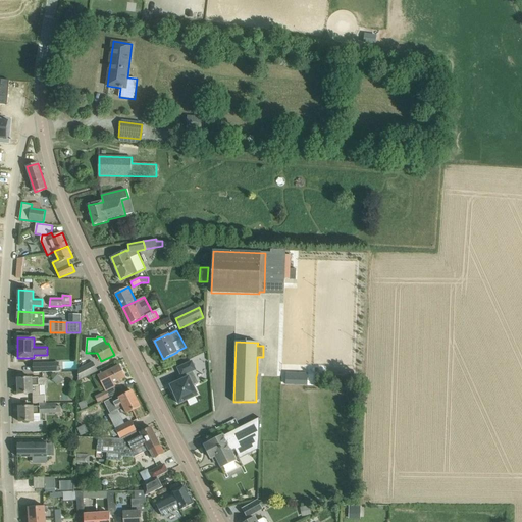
[(199,383),(193,371),(196,370),(192,361),(177,368),(181,376),(183,376),(184,379),(170,385),(179,404),(198,396),(194,385),(199,383)]
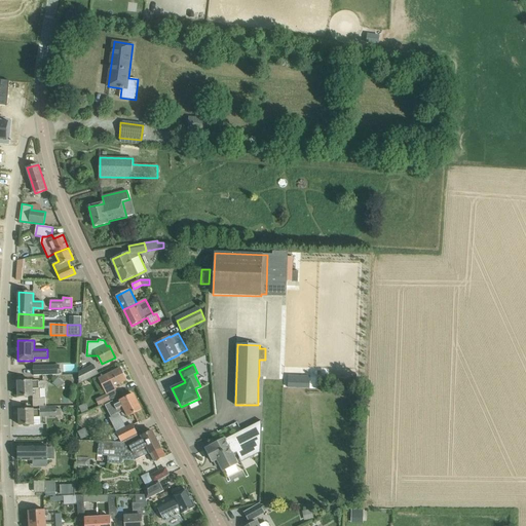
[(60,365),(33,366),(34,375),(62,374),(62,370),(60,370),(60,365)]
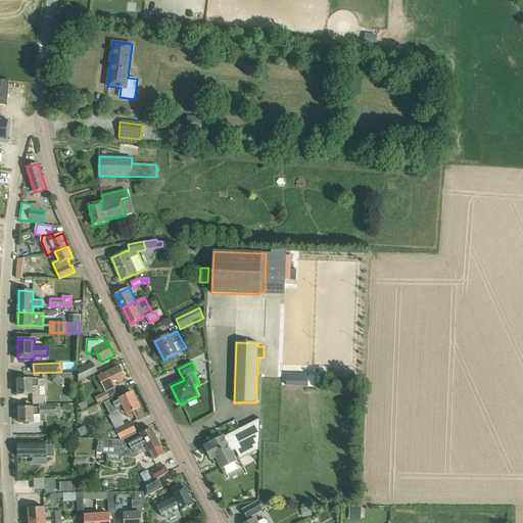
[(79,370),(79,382),(98,372),(93,363),(79,370)]
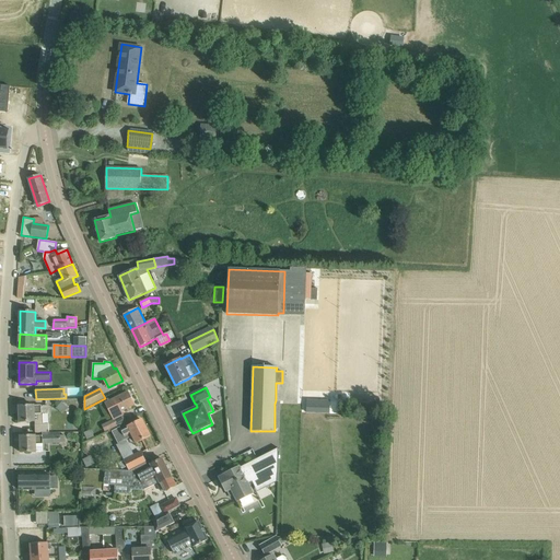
[(115,401),(107,405),(111,411),(109,412),(113,420),(121,416),(120,412),(135,405),(128,393),(114,400),(115,401)]
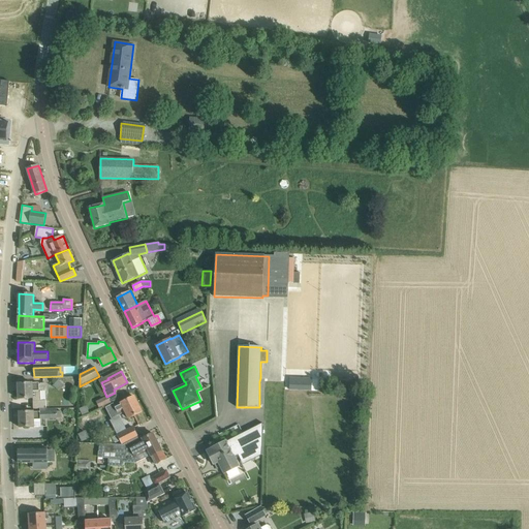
[(290,378),(290,385),(305,385),(304,390),(311,391),(312,379),(290,378)]
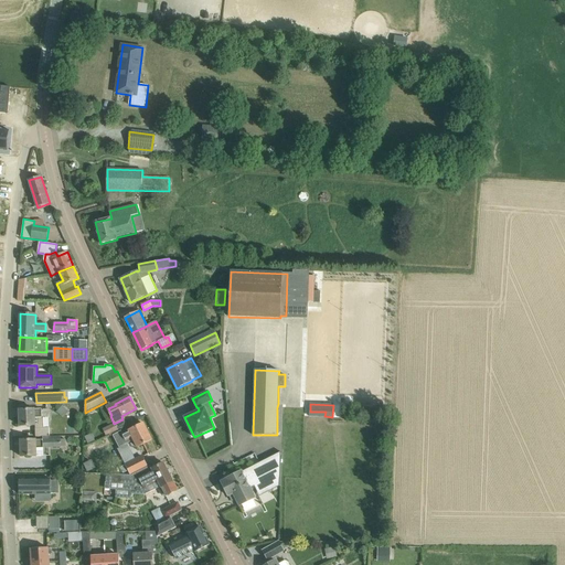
[(34,409),(20,409),(20,426),(35,426),(35,437),(43,436),(50,436),(49,428),(44,428),(42,428),(42,417),(43,417),(49,417),(49,409),(34,409)]
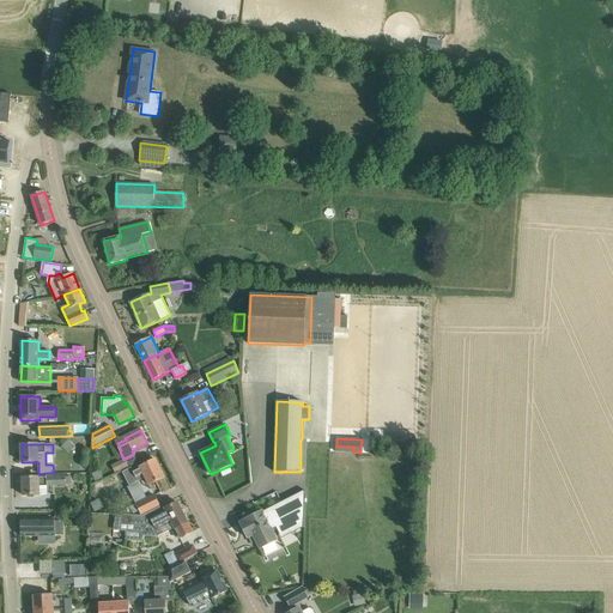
[(123,460),(111,466),(115,472),(127,466),(123,460)]
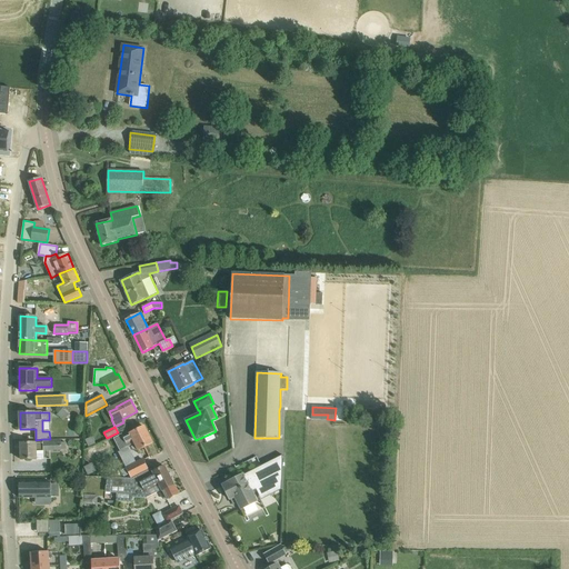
[(131,435),(125,437),(122,433),(116,437),(120,447),(127,443),(128,446),(136,442),(139,450),(153,443),(145,427),(130,433),(131,435)]
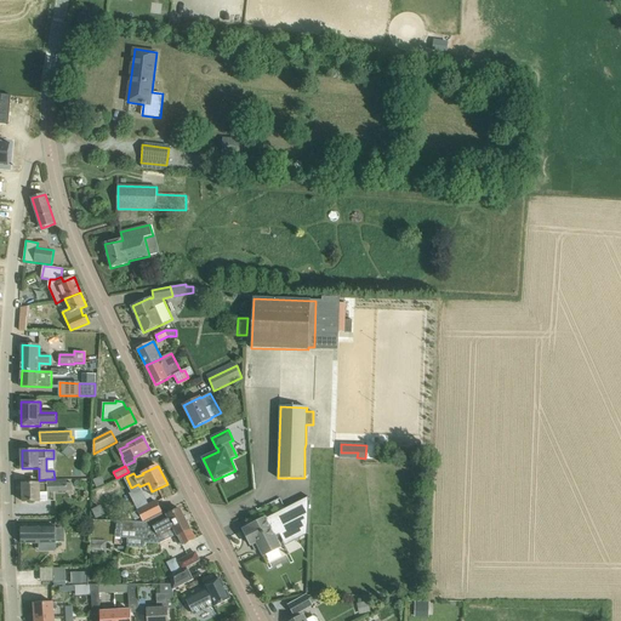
[(40,483),(23,484),(23,502),(40,501),(40,493),(47,493),(47,491),(67,491),(67,490),(67,483),(47,483),(40,484),(40,483)]
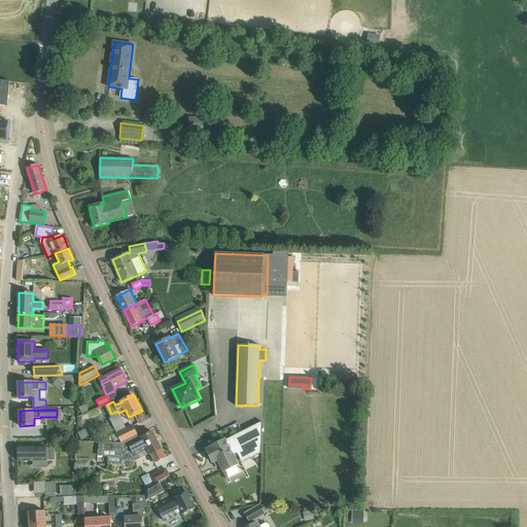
[(237,434),(207,450),(213,463),(214,462),(217,460),(220,465),(223,471),(239,464),(234,455),(238,453),(241,459),(251,454),(250,451),(261,446),(262,422),(242,431),(245,438),(240,441),(237,434)]
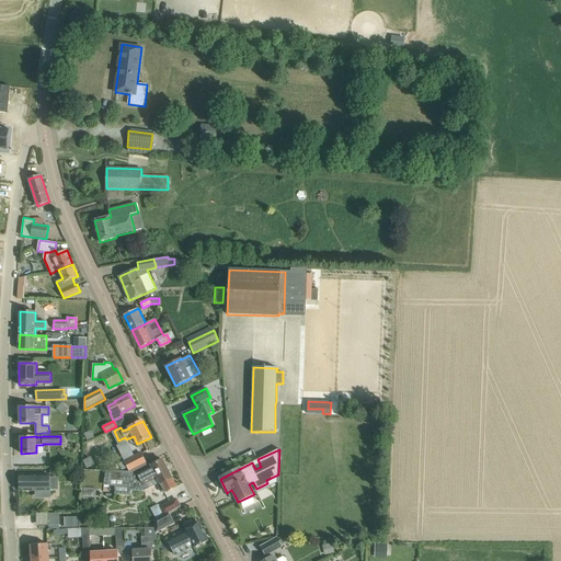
[(123,462),(119,465),(123,470),(126,469),(128,468),(129,471),(146,464),(140,451),(134,456),(132,456),(124,460),(125,461),(123,462)]
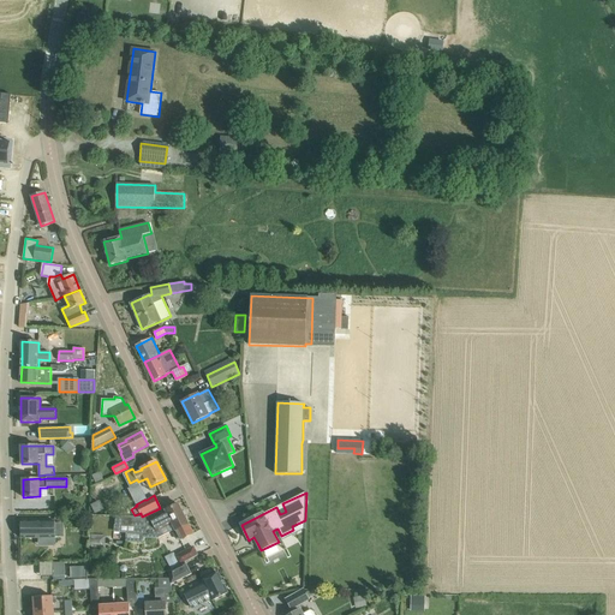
[(144,518),(117,517),(115,531),(127,532),(126,542),(144,543),(144,537),(159,538),(175,530),(177,532),(173,533),(177,541),(180,539),(180,541),(193,533),(178,503),(166,511),(163,507),(144,517),(144,518)]
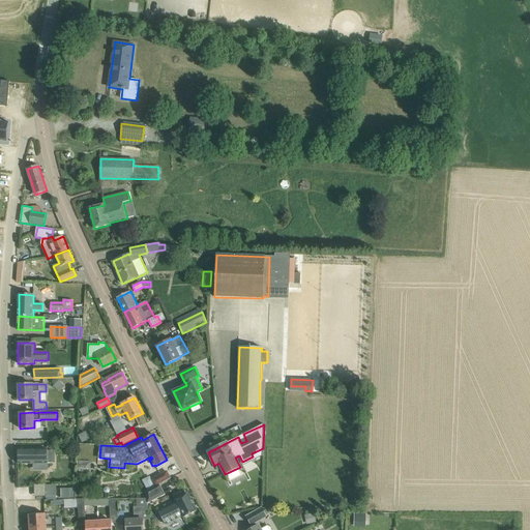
[(48,462),(54,462),(54,450),(48,450),(48,449),(19,449),(19,464),(48,464),(48,462)]
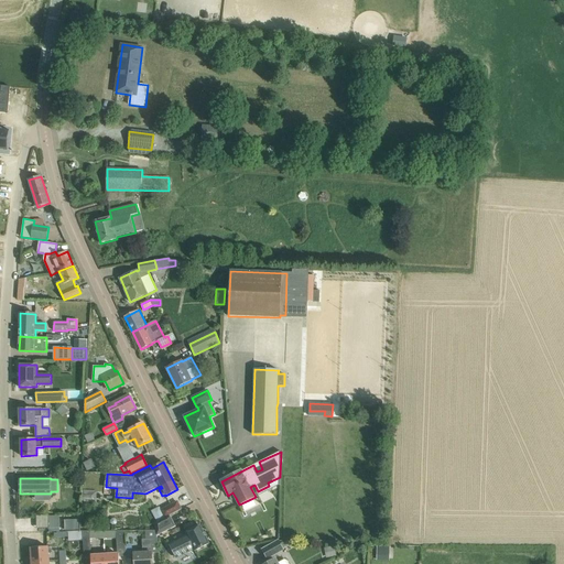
[(82,501),(96,502),(97,491),(83,490),(82,501)]
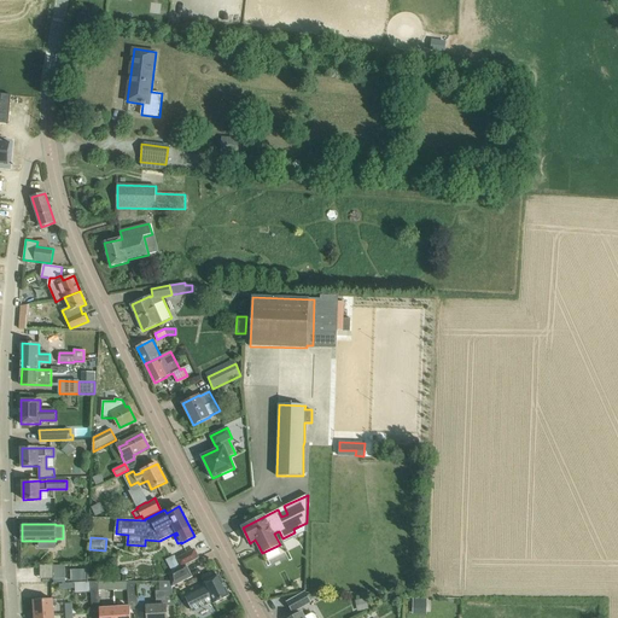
[(194,551),(176,559),(181,567),(198,559),(194,551)]
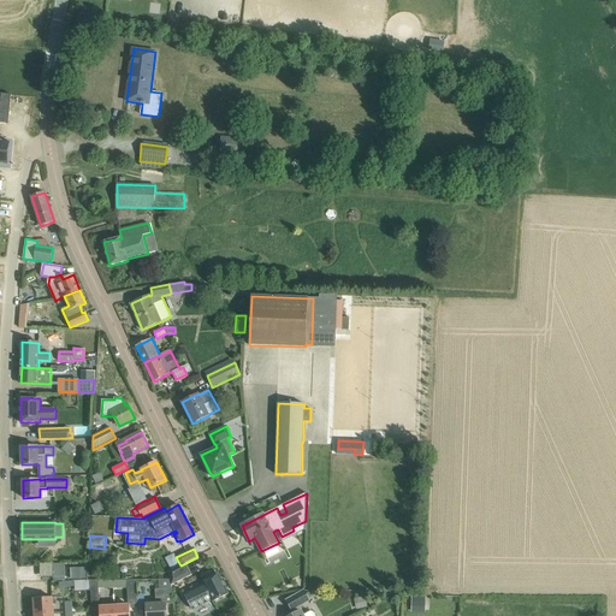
[(172,554),(164,558),(170,567),(177,562),(172,554)]
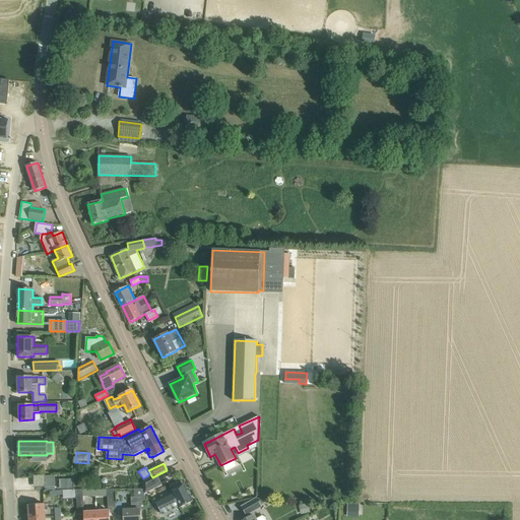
[(143,482),(145,493),(160,484),(156,475),(143,482)]
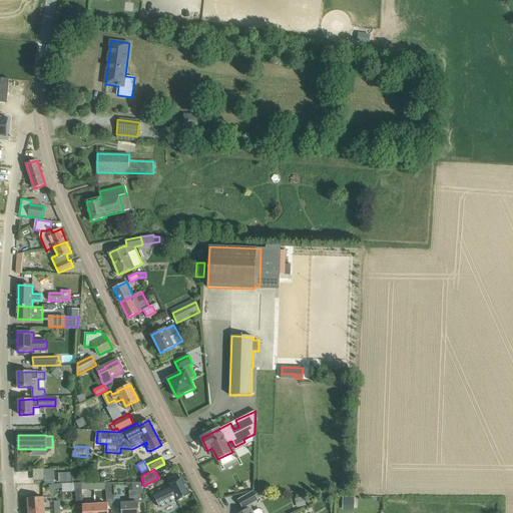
[(54,472),(44,473),(44,481),(45,481),(54,480),(54,478),(54,472)]
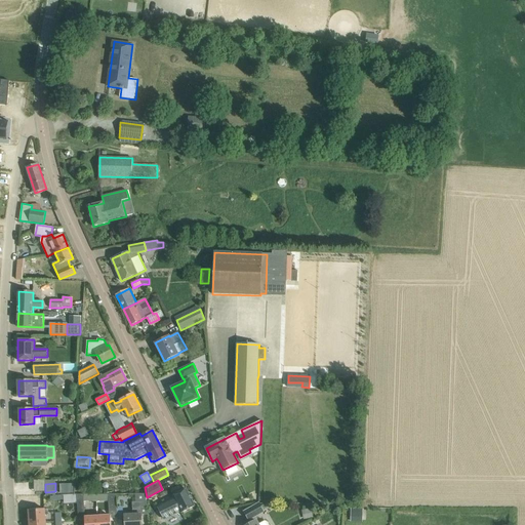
[(158,507),(164,519),(180,511),(182,513),(195,506),(187,489),(173,496),(174,498),(158,507)]
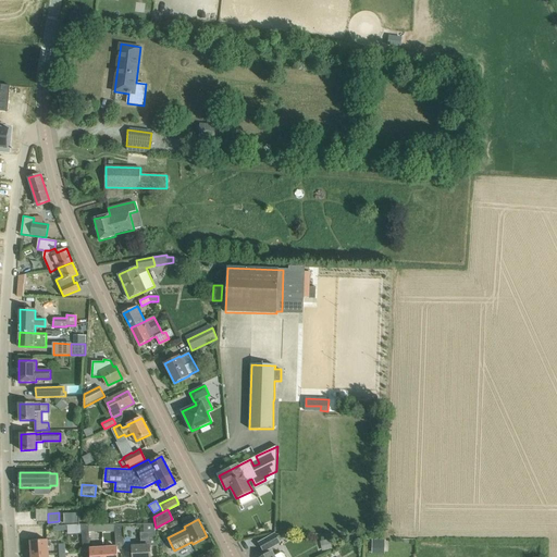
[(102,524),(82,525),(84,549),(90,549),(89,532),(102,532),(102,524)]
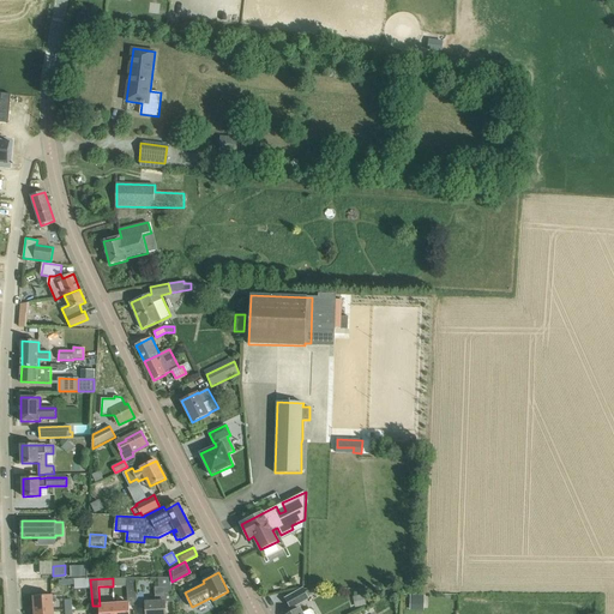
[(136,578),(113,578),(113,587),(127,585),(128,603),(130,603),(138,603),(136,578)]
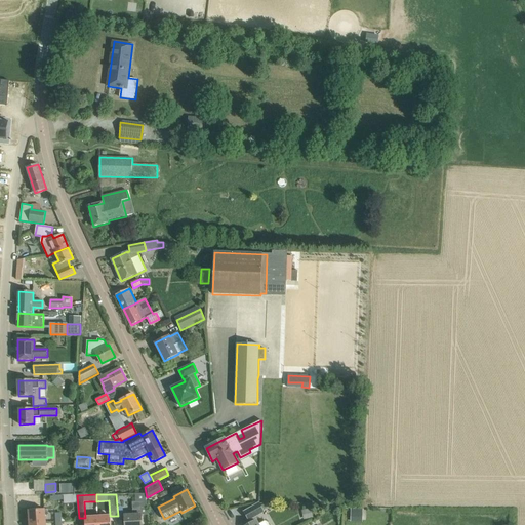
[(133,515),(125,516),(125,524),(142,524),(142,515),(149,515),(147,501),(136,502),(132,502),(133,515)]
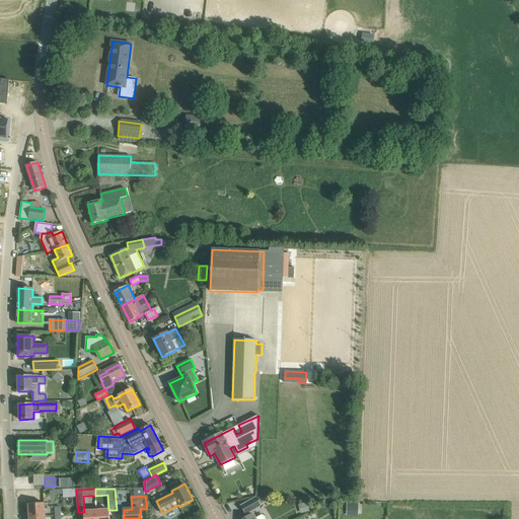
[(240,504),(246,514),(262,505),(256,496),(240,504)]
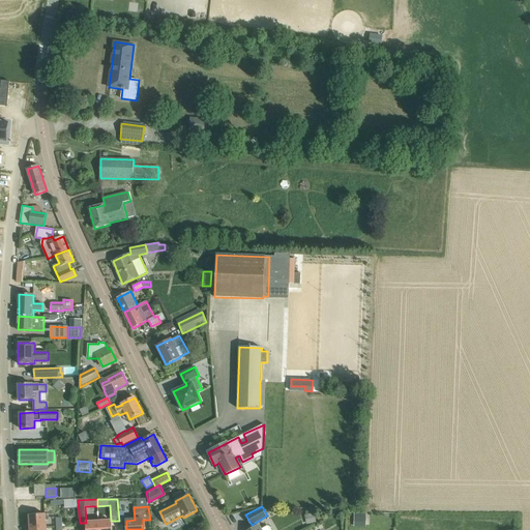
[(314,512),(304,516),(306,524),(316,522),(314,512)]
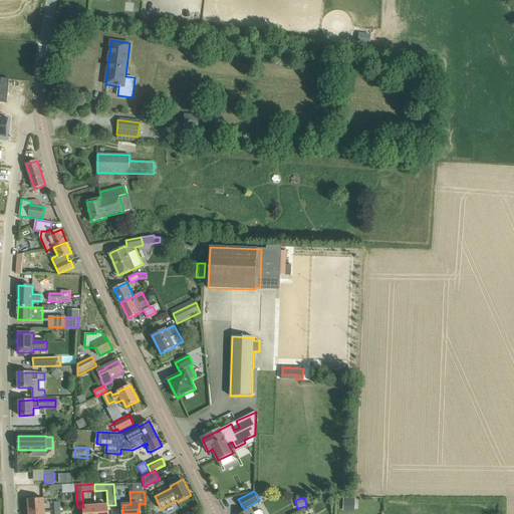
[(28,500),(29,512),(45,511),(44,498),(28,500)]
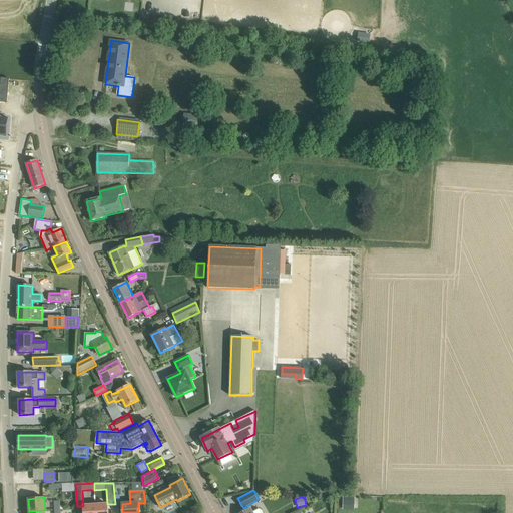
[(95,512),(108,512),(108,504),(107,504),(95,505),(95,512)]
